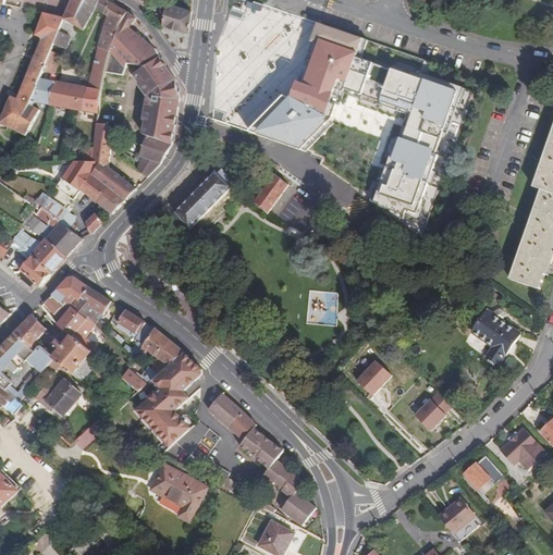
[(0,3),(1,3),(1,2),(1,0),(68,0),(62,17),(61,21),(75,27),(81,29),(96,4),(96,0),(0,0),(0,3)]
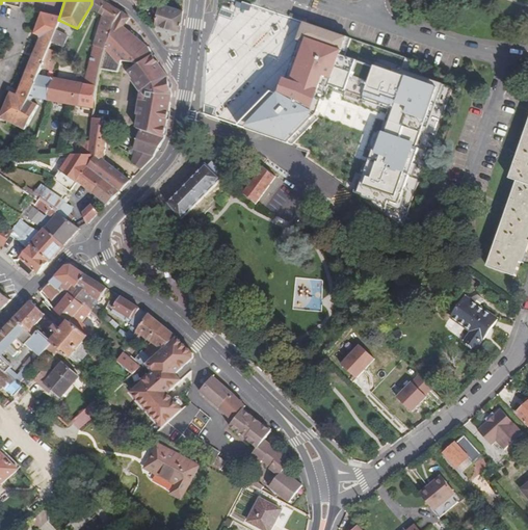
[(107,31),(117,11),(104,3),(99,6),(97,12),(104,16),(94,41),(93,45),(104,47),(107,31)]
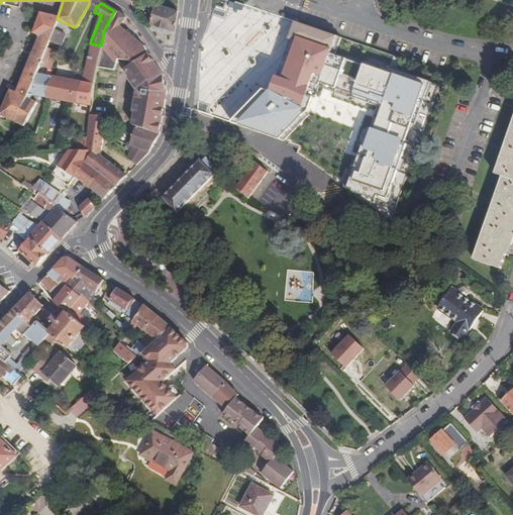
[(173,29),(176,10),(151,3),(149,22),(173,29)]
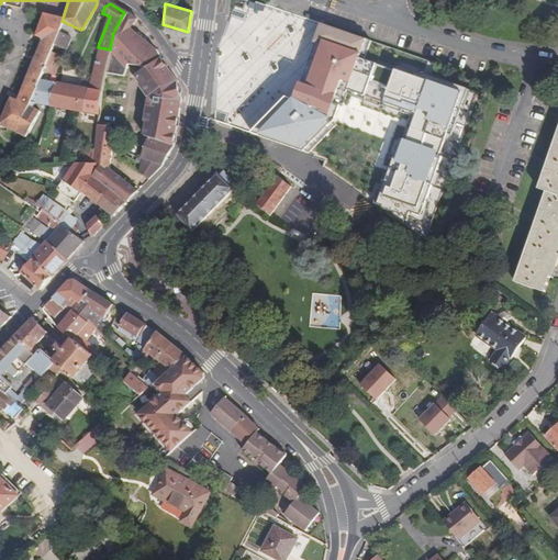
[(63,49),(68,36),(57,32),(62,21),(63,18),(41,12),(33,34),(40,37),(25,74),(14,98),(8,96),(0,115),(0,125),(23,135),(35,108),(29,104),(30,100),(47,103),(54,81),(55,75),(53,74),(59,57),(49,52),(52,45),(63,49)]
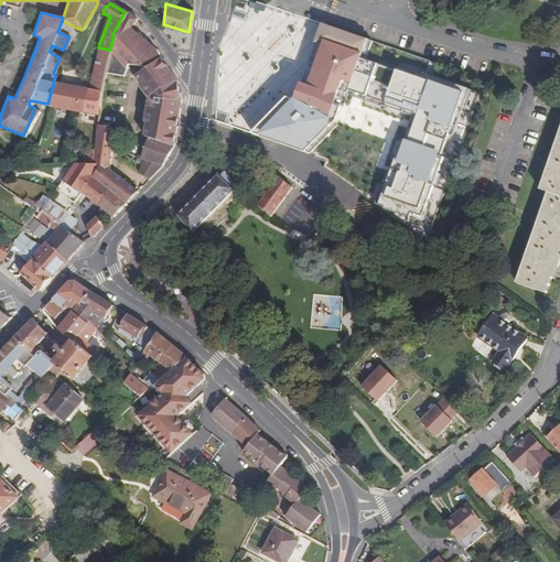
[(148,47),(150,45),(126,26),(132,17),(125,12),(114,33),(110,50),(105,72),(121,74),(126,65),(141,65),(143,66),(154,58),(148,47)]
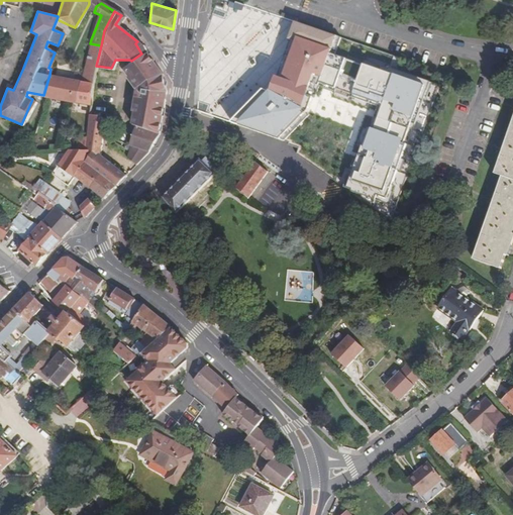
[(66,34),(70,25),(57,19),(53,29),(63,33),(66,34)]
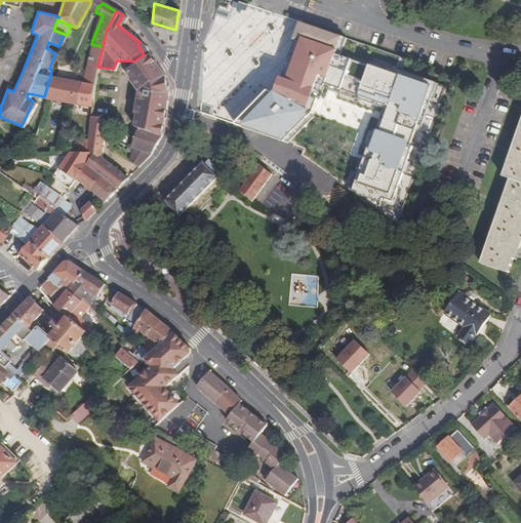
[(346,35),(297,21),(278,86),(230,124),(295,143),(316,115),(328,86),(348,91),(359,59),(353,55),(354,50),(343,47),(346,35)]
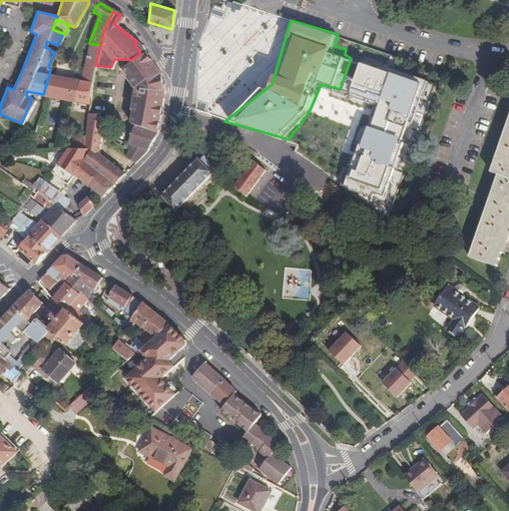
[(134,43),(140,53),(142,51),(136,41),(134,43)]
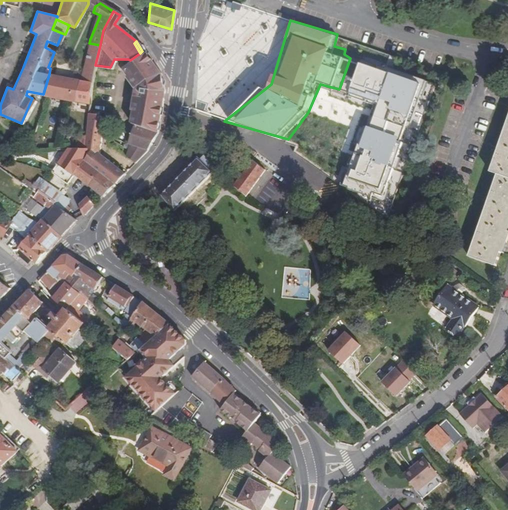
[(92,81),(95,68),(95,65),(100,45),(89,43),(80,80),(79,80),(76,100),(84,101),(83,111),(88,112),(88,111),(92,81)]
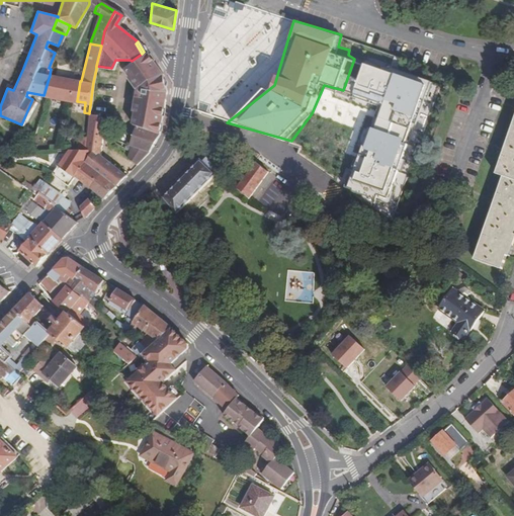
[(132,61),(120,69),(126,77),(150,58),(144,52),(142,54),(132,61)]
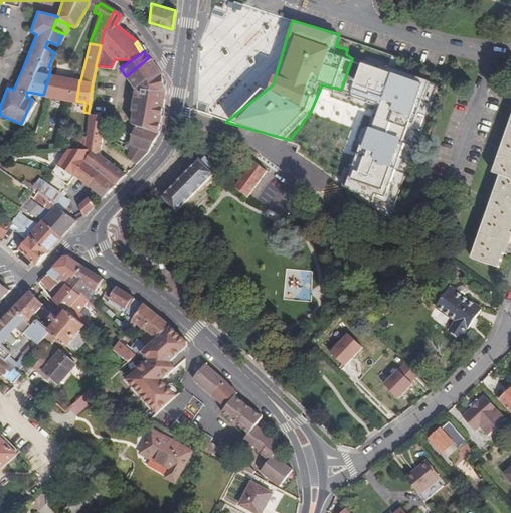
[(140,127),(152,132),(157,99),(153,98),(154,93),(158,93),(159,90),(153,83),(161,73),(149,57),(126,76),(125,77),(133,90),(130,112),(132,114),(130,125),(134,126),(127,144),(129,145),(135,147),(140,127)]
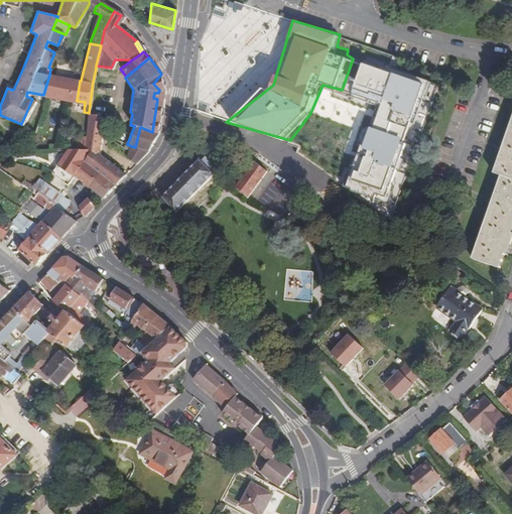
[(435,82),(365,58),(352,98),(373,105),(345,187),(389,203),(414,129),(419,131),(435,82)]
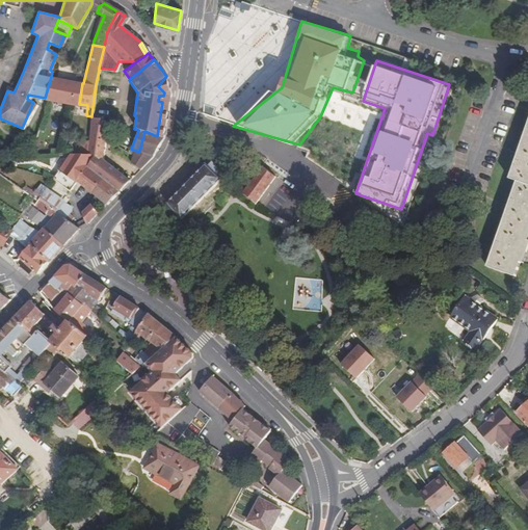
[(79,104),(82,83),(51,77),(45,98),(71,103),(79,104)]
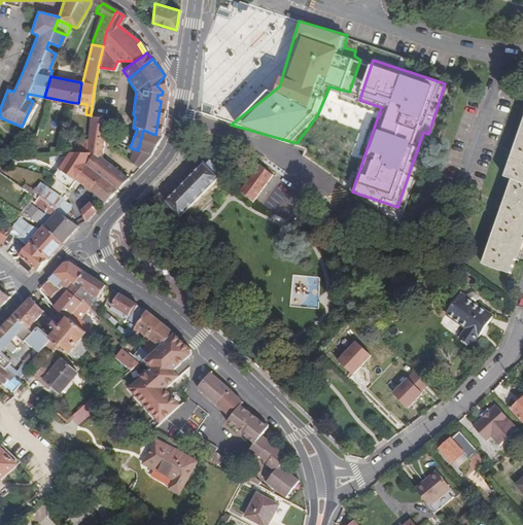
[(334,108),(330,120),(342,124),(346,111),(334,108)]
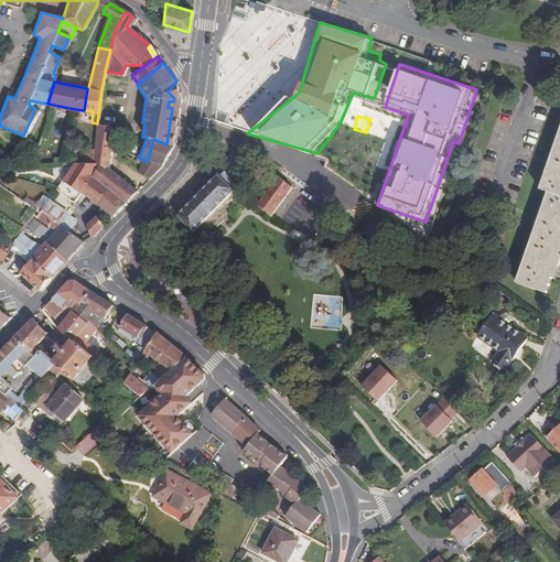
[(559,119),(537,188),(545,191),(513,282),(544,293),(552,266),(559,242),(559,119)]
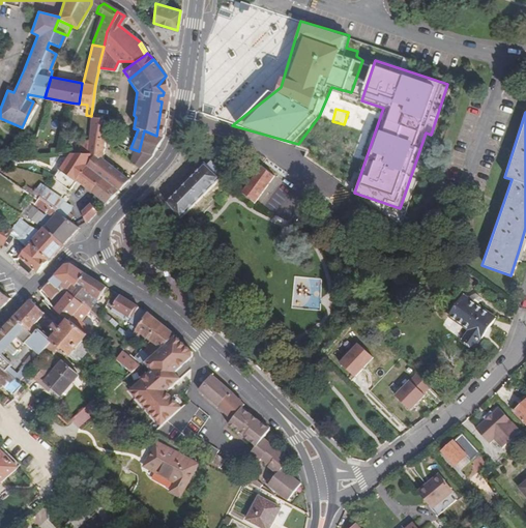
[(103,178),(118,189),(128,179),(101,159),(105,128),(101,119),(99,119),(99,116),(91,115),(91,116),(88,140),(87,151),(86,154),(93,154),(85,165),(103,178)]
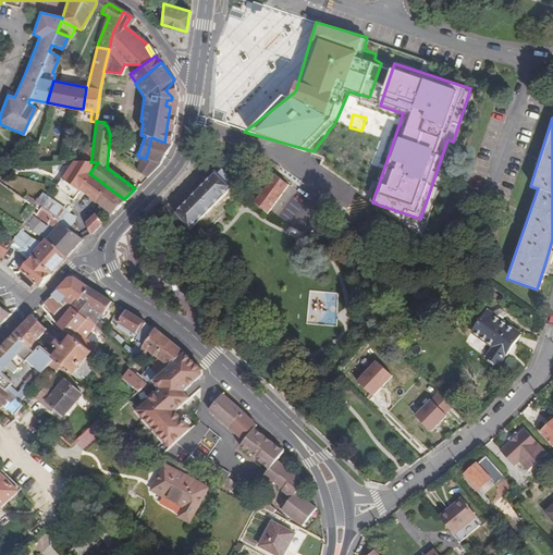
[(344,132),(339,146),(356,152),(361,138),(344,132)]
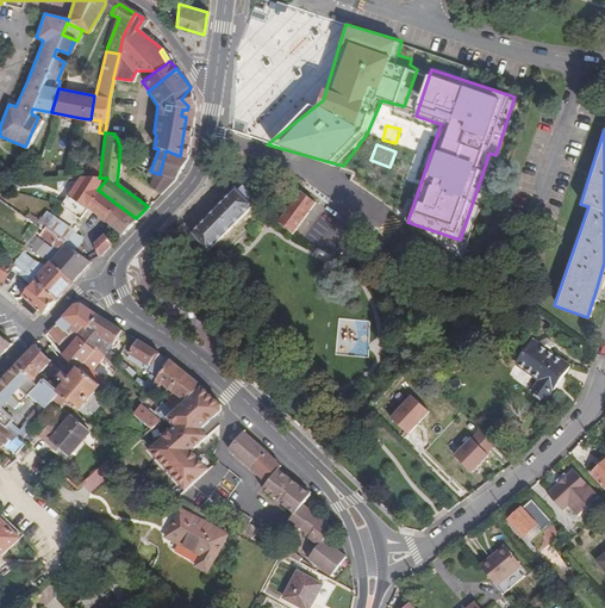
[(150,180),(163,188),(172,180),(186,159),(180,156),(166,150),(160,174),(153,172),(150,180)]
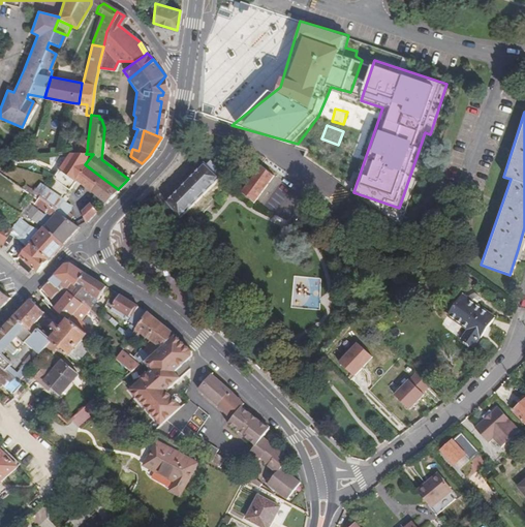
[(87,151),(88,140),(80,138),(78,149),(87,151)]
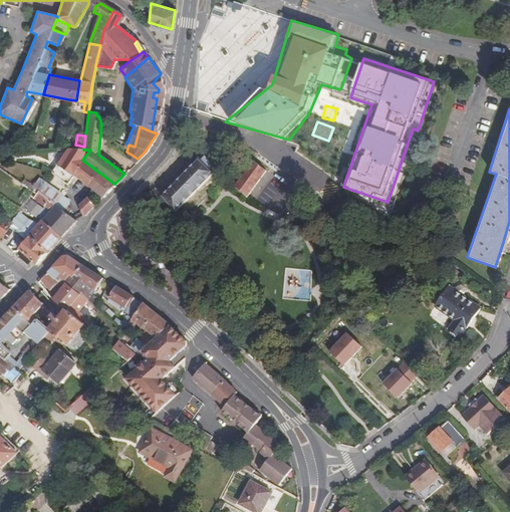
[(73,174),(82,160),(90,150),(83,150),(64,150),(48,172),(66,184),(73,174)]
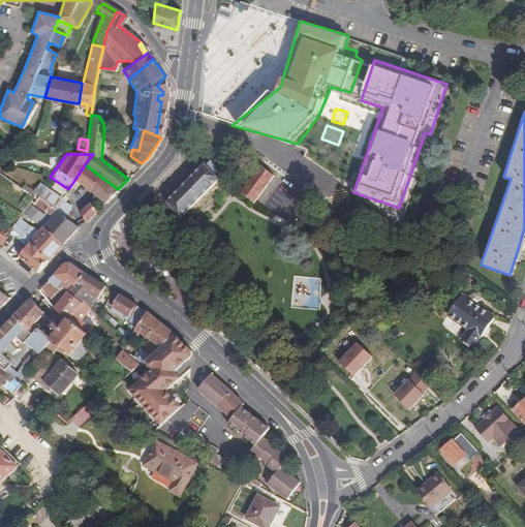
[(142,163),(130,156),(128,161),(137,166),(142,163)]
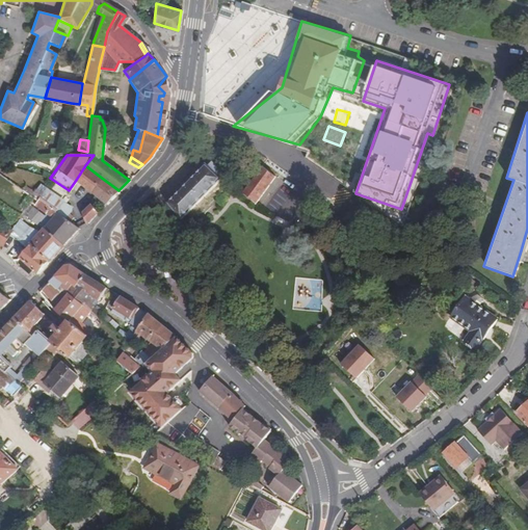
[(202,163),(180,187),(175,192),(163,204),(179,218),(218,178),(217,177),(221,173),(208,160),(204,165),(202,163)]
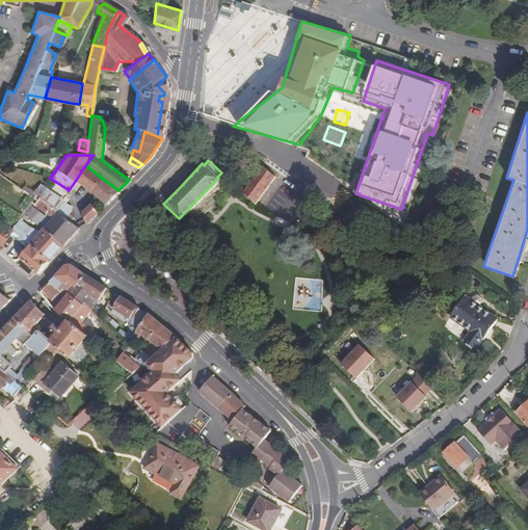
[(91,192),(103,179),(85,165),(76,180),(91,192)]
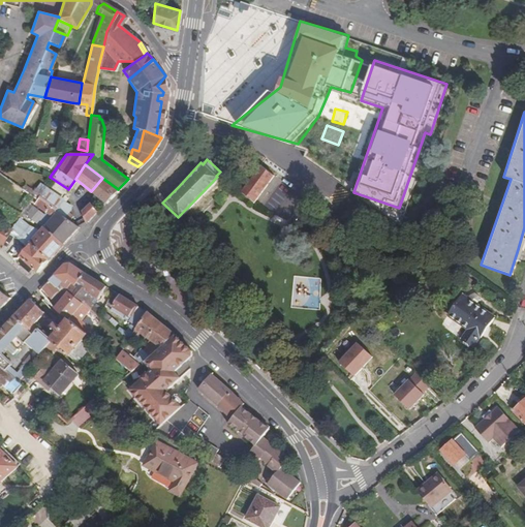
[(256,164),(238,190),(250,199),(270,175),(256,164)]
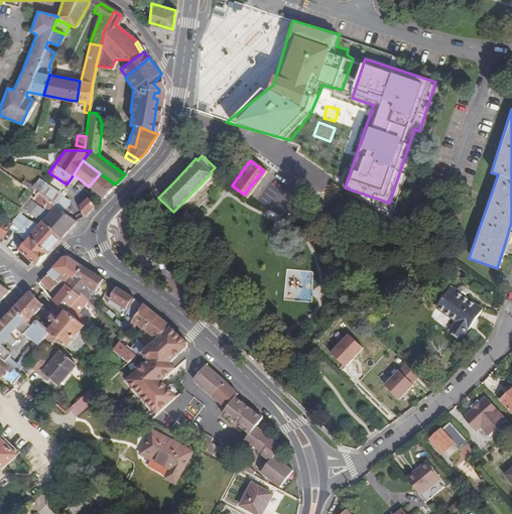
[(115,184),(100,173),(89,186),(91,187),(99,194),(102,196),(103,197),(115,184)]
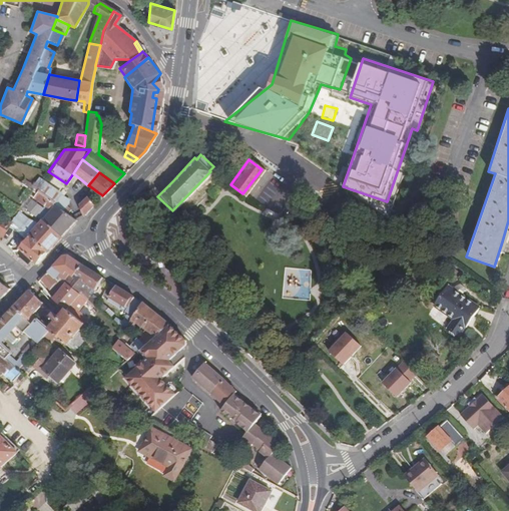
[(261,191),(288,202),(295,186),(268,175),(261,191)]
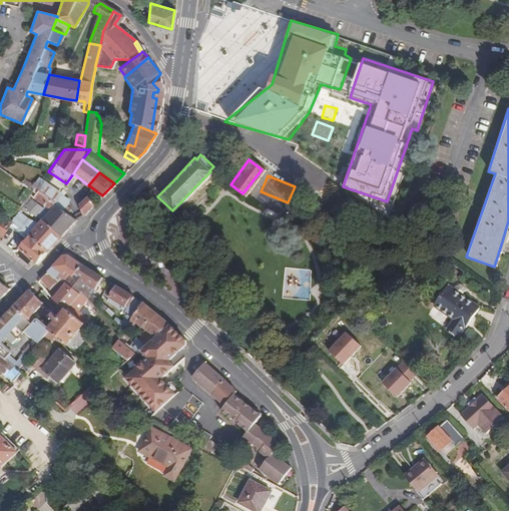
[(30,190),(33,192),(36,189),(53,200),(58,193),(37,179),(30,190)]
